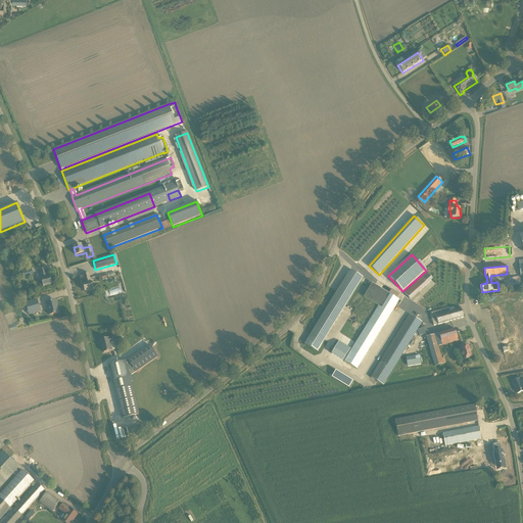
[(31,280),(34,279),(31,269),(21,272),(24,279),(30,278),(31,280)]
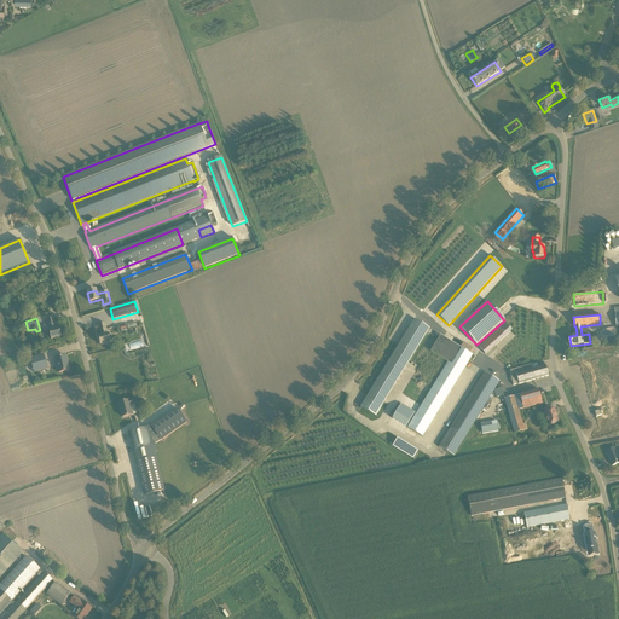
[(53,319),(47,320),(50,331),(48,331),(51,340),(61,337),(59,329),(56,329),(53,319)]
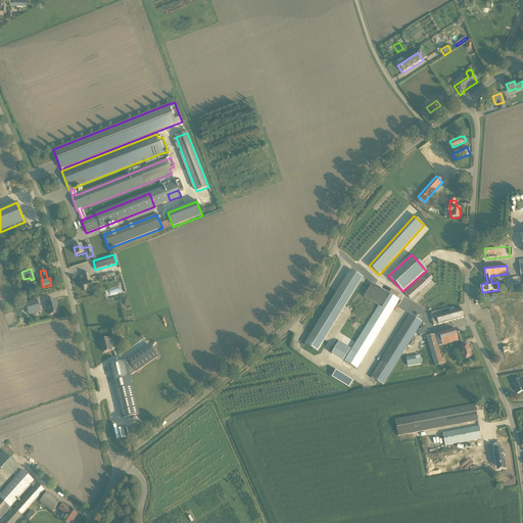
[(318,351),(363,278),(350,271),(310,337),(305,343),(318,351)]
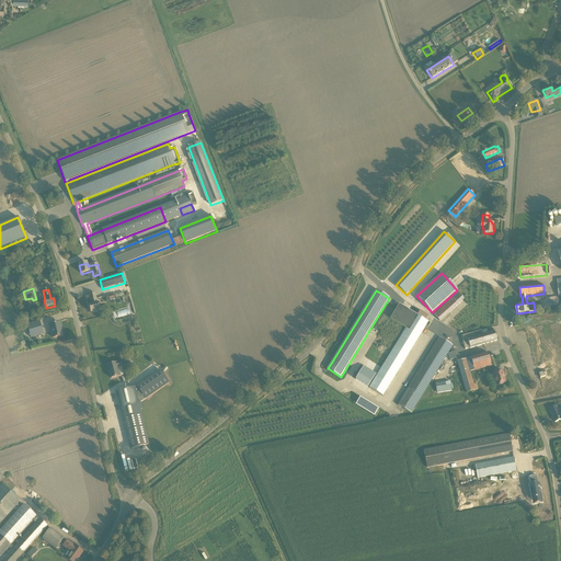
[(458,293),(434,315),(439,321),(464,299),(458,293)]
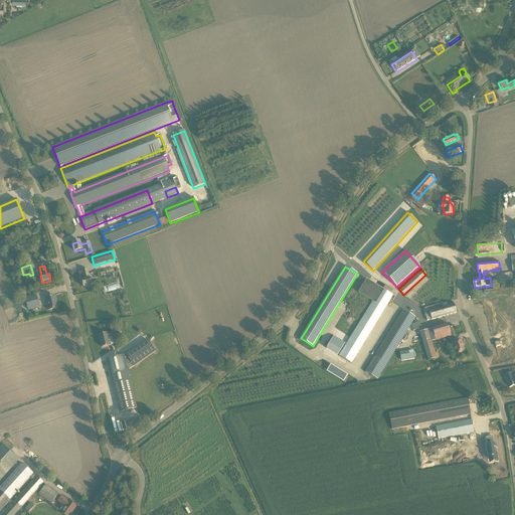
[(90,279),(88,270),(81,271),(83,280),(81,281),(83,287),(92,286),(90,279)]
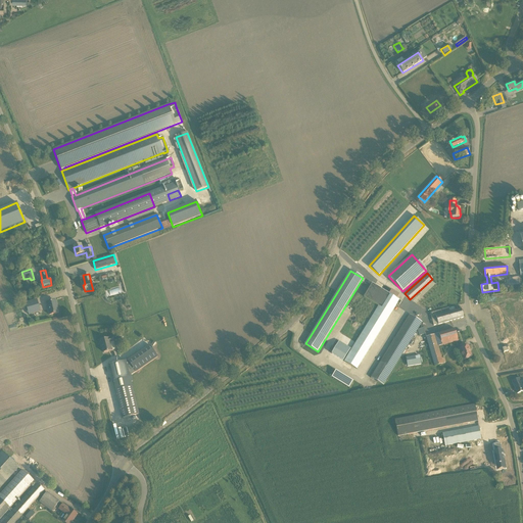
[(399,305),(401,301),(397,299),(400,295),(391,289),(389,294),(372,284),(364,297),(379,306),(346,360),(344,362),(357,369),(397,303),(399,305)]
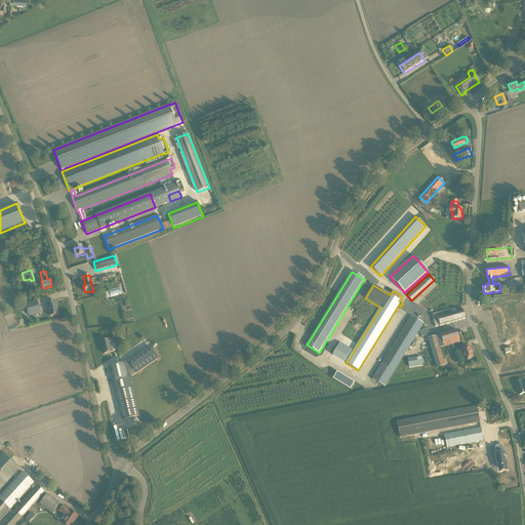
[(524,293),(488,303),(490,310),(503,307),(518,363),(515,364),(516,368),(524,365),(524,293)]
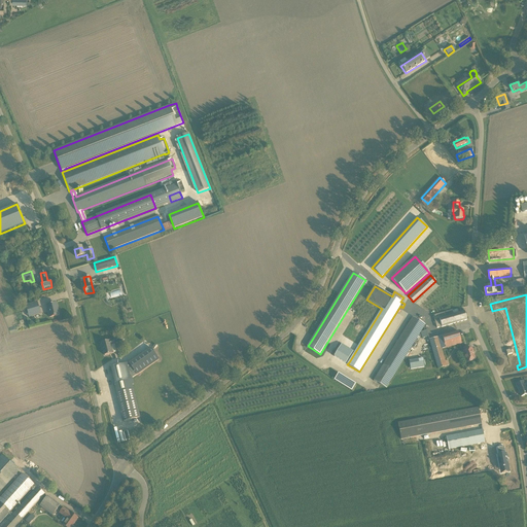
[(29,317),(41,314),(37,302),(26,306),(29,317)]
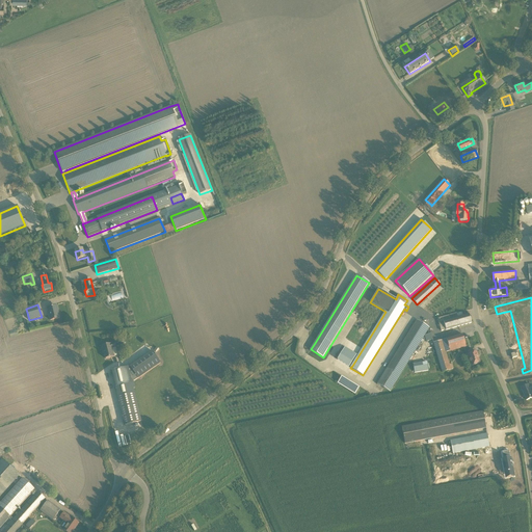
[(56,307),(47,309),(50,321),(59,319),(56,307)]
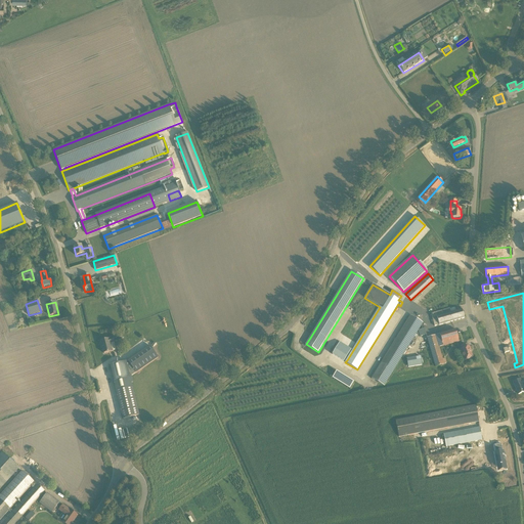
[(439,325),(464,318),(462,310),(450,313),(450,312),(449,312),(448,309),(433,313),(434,315),(432,315),(435,326),(439,325)]
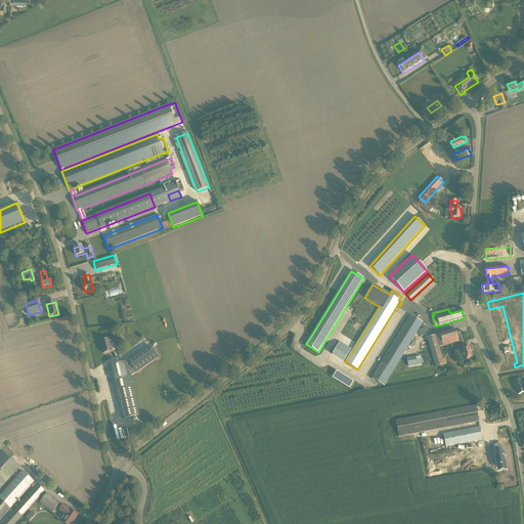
[(423,323),(410,315),(372,379),(384,386),(421,325),(422,330),(418,331),(420,337),(426,335),(423,323)]
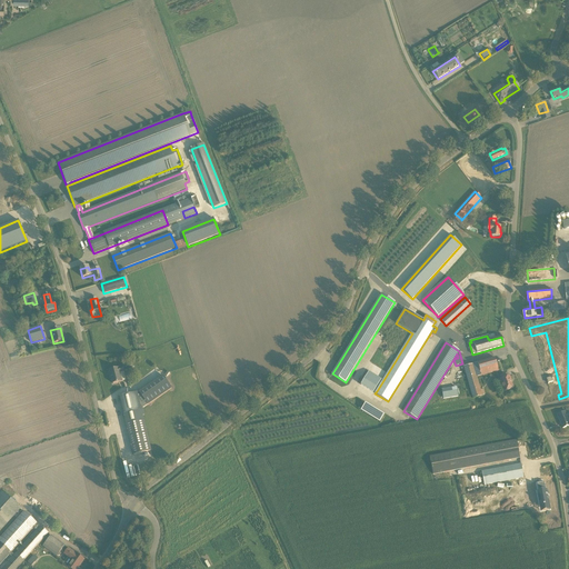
[(480,390),(477,378),(498,371),(495,358),(463,368),(472,398),(482,396),(481,396),(480,390)]
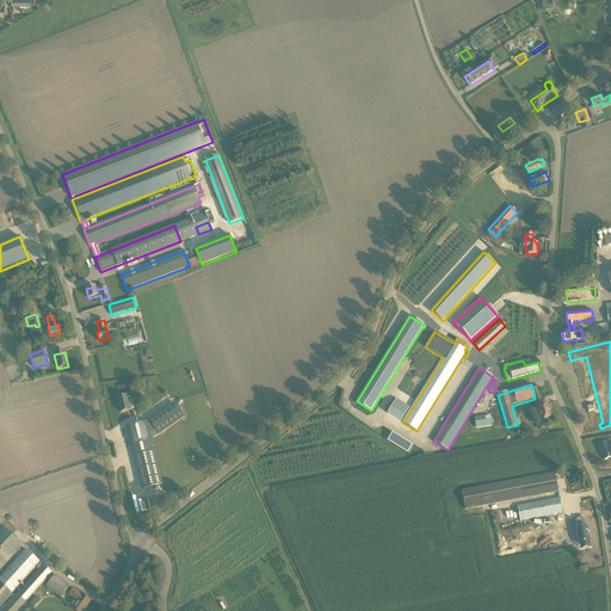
[(128,396),(128,395),(116,399),(117,405),(119,403),(121,413),(131,409),(130,408),(135,407),(131,395),(128,396)]
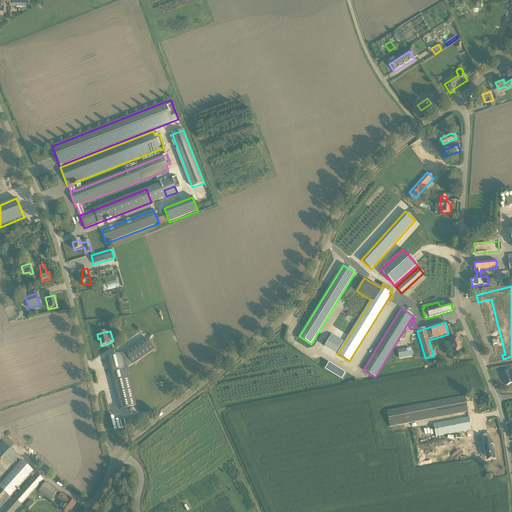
[(332,334),(325,345),(336,353),(344,341),(332,334)]
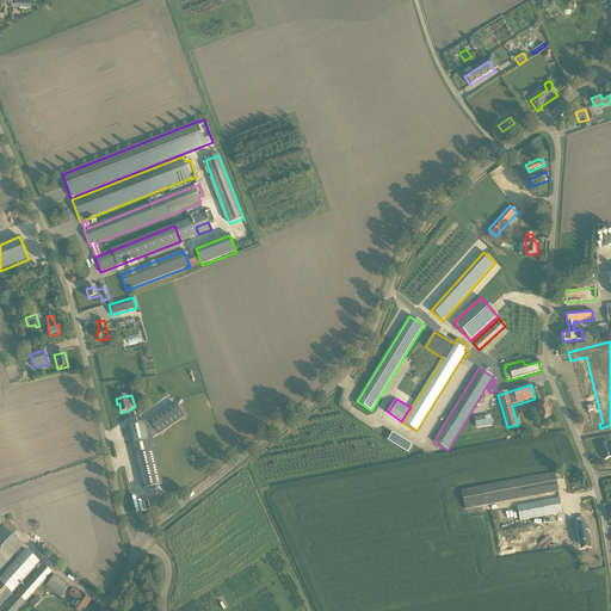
[(159,434),(184,417),(176,405),(149,423),(147,423),(147,421),(129,426),(143,489),(162,485),(152,439),(159,434)]
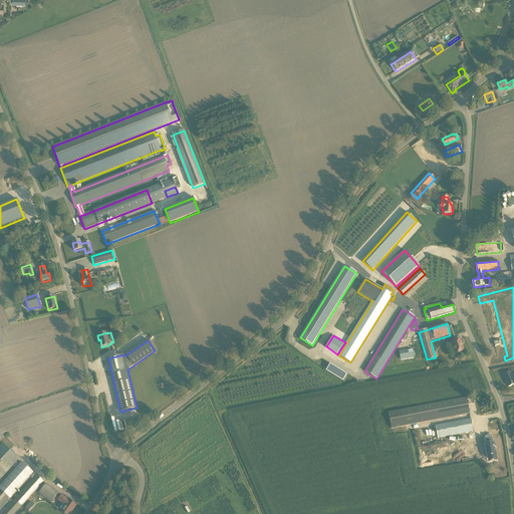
[(453,347),(456,354),(464,350),(461,344),(462,343),(460,340),(451,344),(452,348),(453,347)]
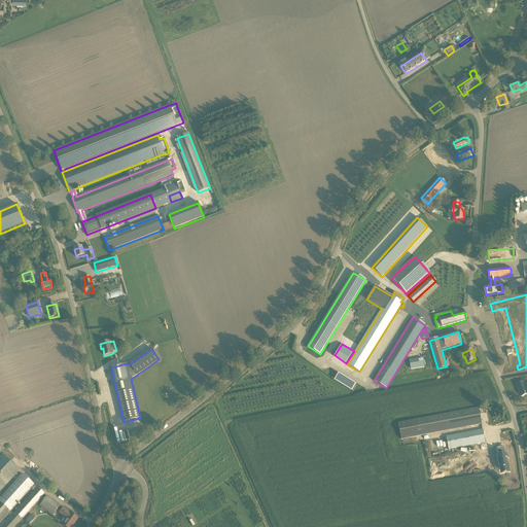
[(422,359),(409,361),(410,371),(424,369),(422,359)]
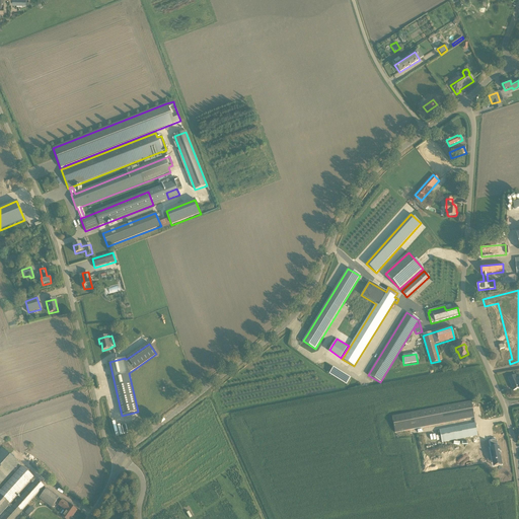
[(328,375),(347,385),(351,379),(334,368),(328,375)]
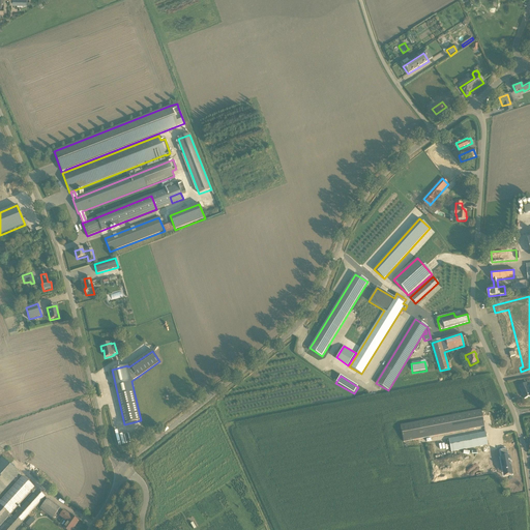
[(529,384),(527,385),(527,384),(519,387),(525,400),(529,396),(529,384)]
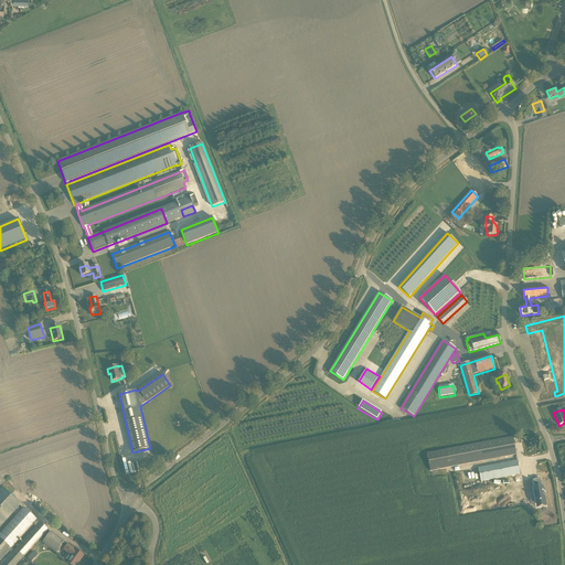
[(516,455),(513,438),(426,455),(429,471),(516,455)]
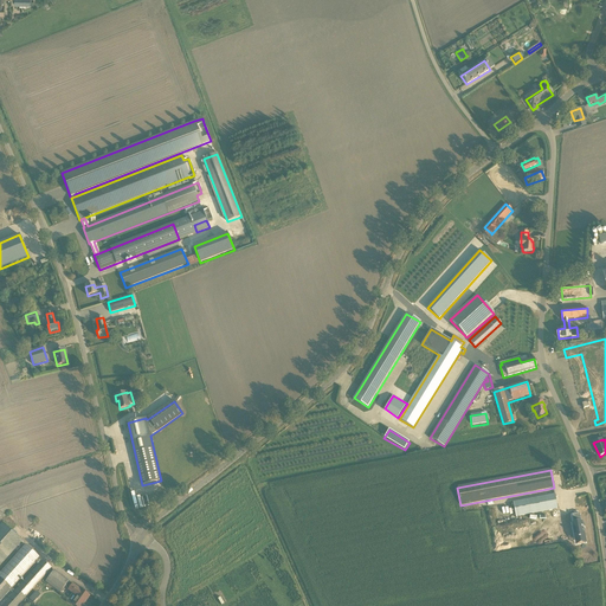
[(555,495),(513,502),(516,516),(558,509),(555,495)]
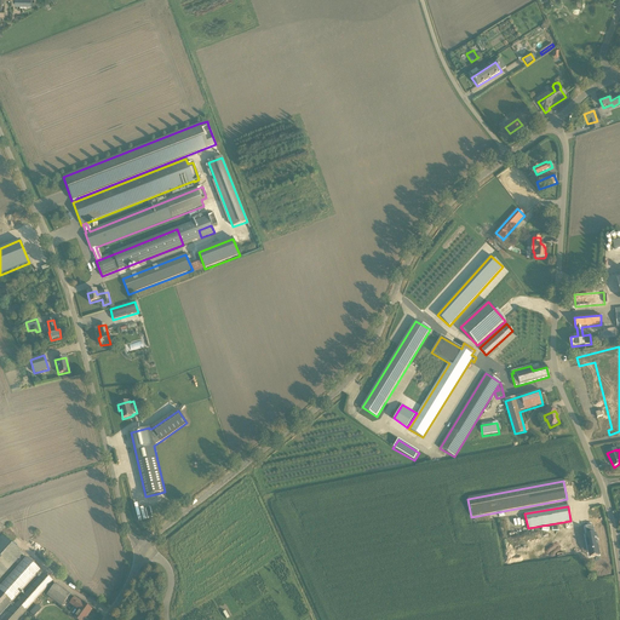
[(590,514),(583,515),(584,524),(583,524),(585,541),(595,539),(596,539),(592,522),(591,523),(590,514)]
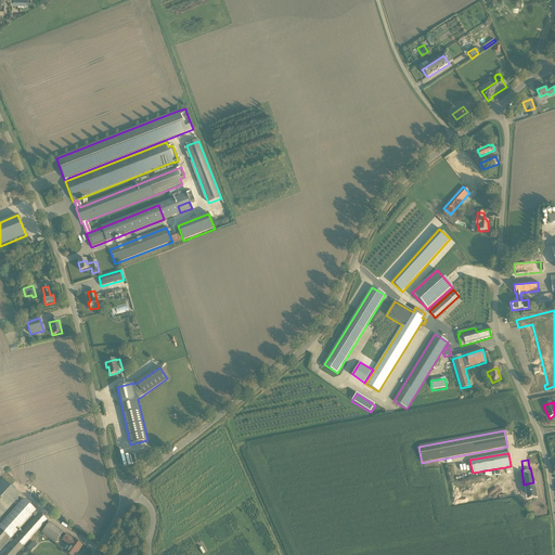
[(473,478),(473,481),(449,486),(451,501),(515,490),(513,474),(477,479),(477,478),(473,478)]
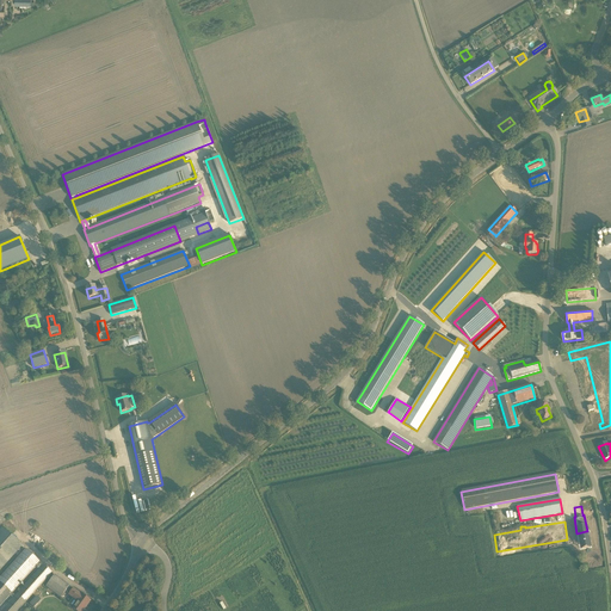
[(1,528),(0,528),(0,610),(18,610),(53,573),(25,549),(0,576),(0,571),(22,545),(1,528)]
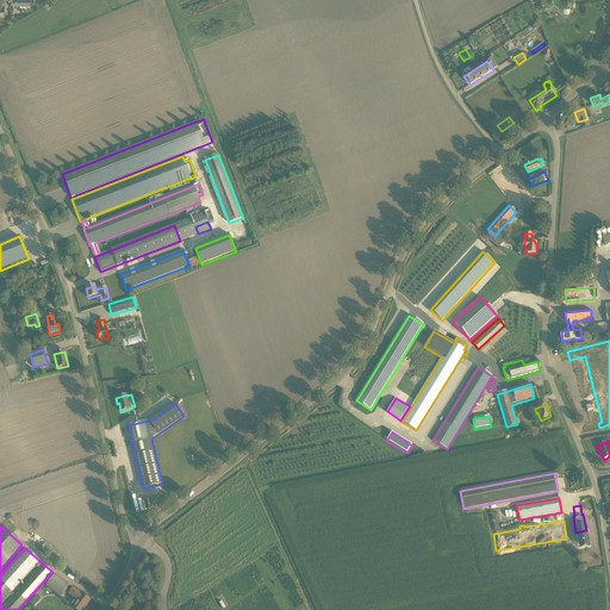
[(69,585),(54,574),(45,586),(61,597),(69,585)]
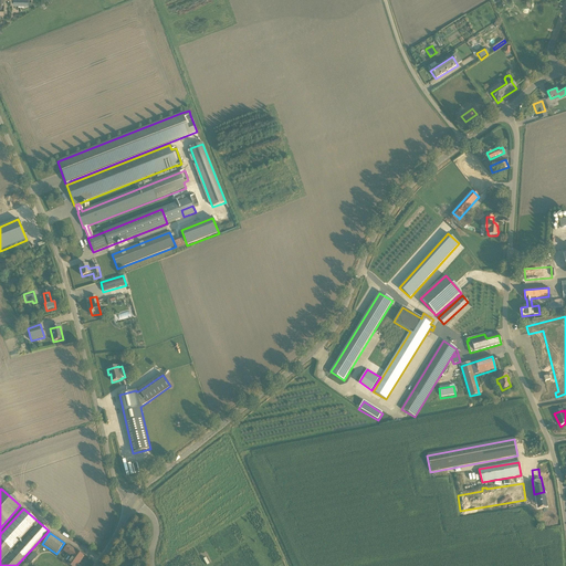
[(70,565),(76,565),(84,557),(76,552),(75,552),(67,546),(64,552),(72,557),(66,564),(70,565)]
